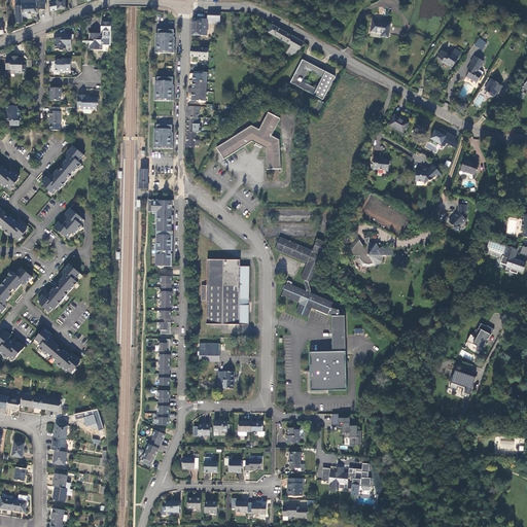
[(44,0),(14,0),(15,23),(22,23),(22,14),(37,14),(37,10),(44,9),(44,0)]
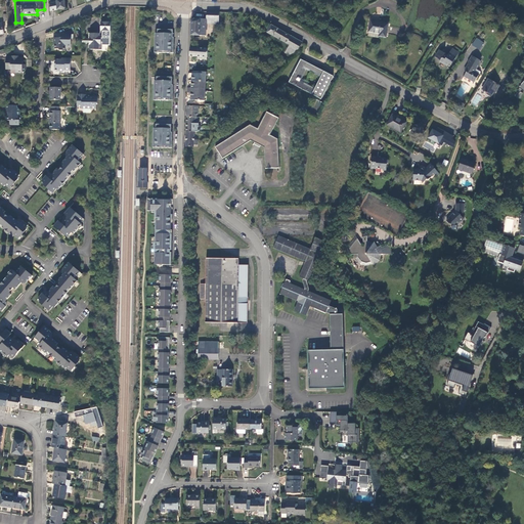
[(194,19),(191,22),(190,36),(206,36),(206,24),(206,22),(211,23),(211,25),(214,25),(215,20),(214,20),(214,12),(206,12),(206,19),(194,19)]
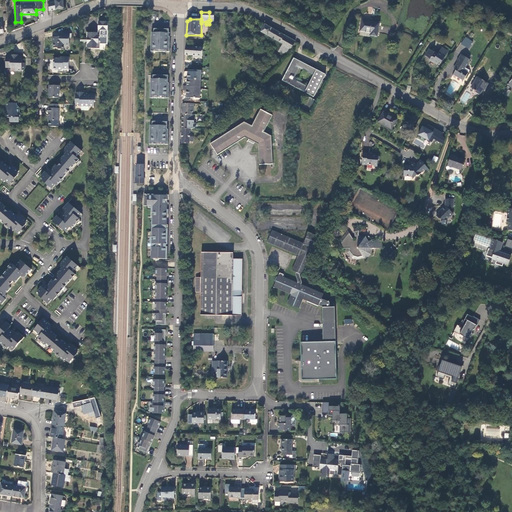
[(369,36),(378,37),(380,24),(362,20),(360,31),(370,34),(369,36)]
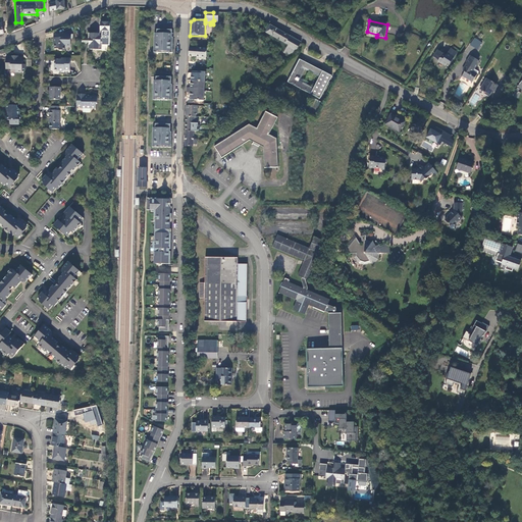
[(289,45),(283,53),(290,57),(294,53),(301,43),(270,25),(266,33),(289,45)]
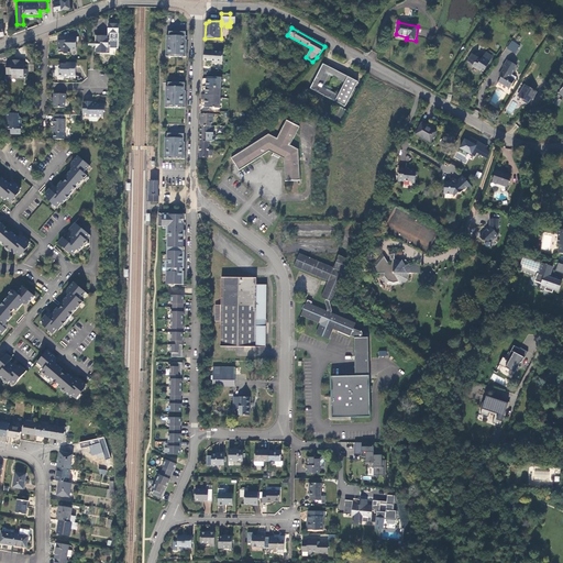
[(183,55),(188,55),(188,41),(186,41),(186,37),(187,37),(187,33),(170,32),(170,36),(168,36),(168,41),(167,41),(167,55),(172,55),(172,57),(183,57),(183,55)]
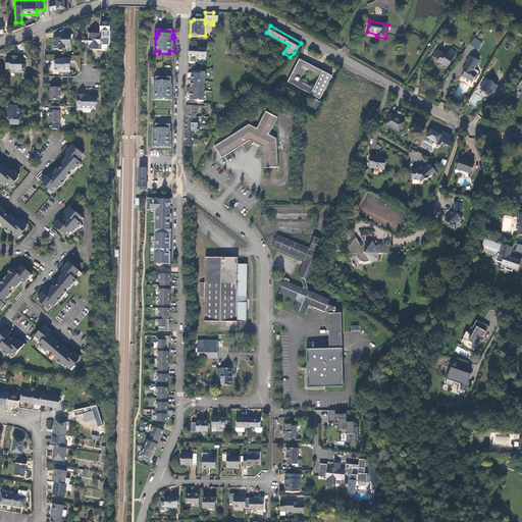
[(70,46),(70,31),(66,31),(62,34),(62,38),(53,38),(53,43),(55,43),(56,48),(58,49),(59,50),(64,50),(65,46),(70,46)]
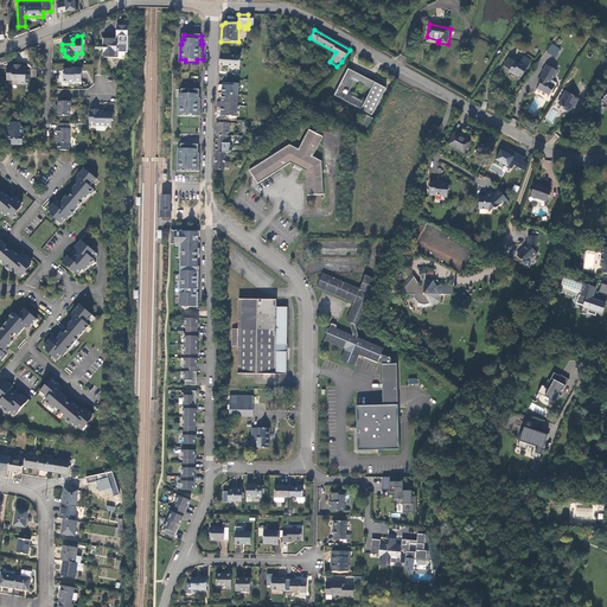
[(119,39),(103,39),(103,44),(104,44),(104,51),(102,52),(102,57),(107,58),(107,57),(112,57),(112,58),(119,58),(119,49),(116,50),(116,44),(119,44),(119,39)]
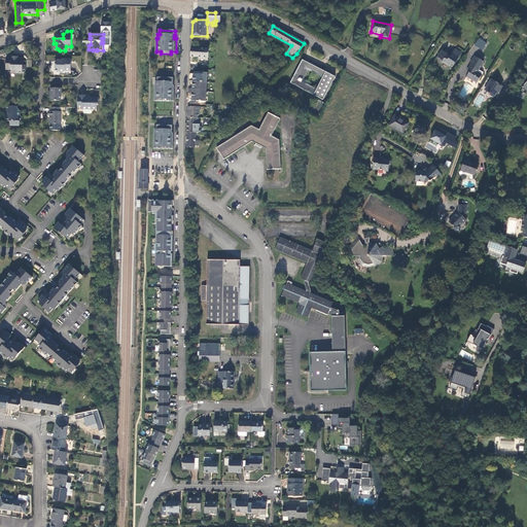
[(208,54),(208,51),(208,49),(190,47),(190,51),(190,57),(199,58),(202,58),(202,60),(207,60),(207,58),(208,58),(208,54)]
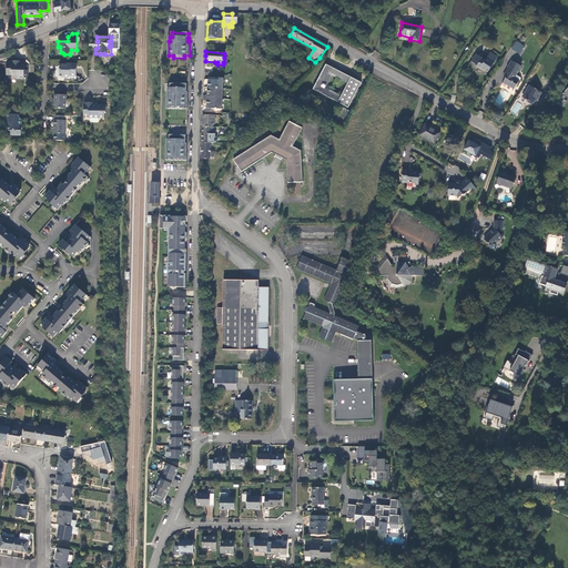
[(490,52),(487,57),(494,62),(497,57),(490,52)]
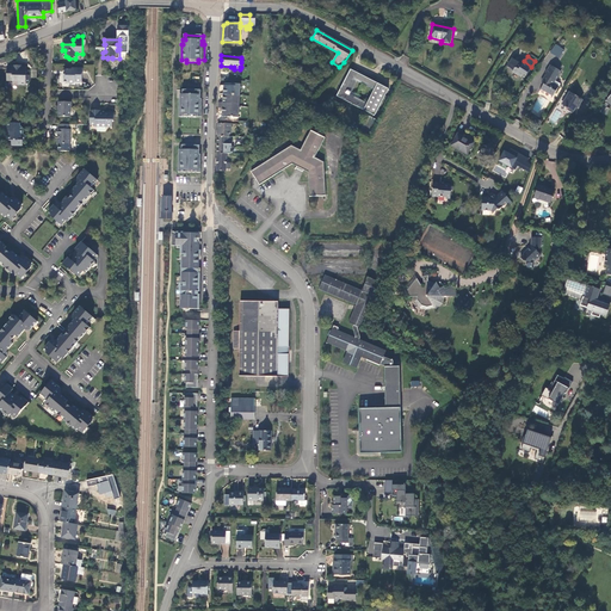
[(513,71),(512,73),(522,78),(524,74),(526,75),(531,67),(524,61),(523,65),(519,62),(518,65),(512,60),(507,67),(513,71)]
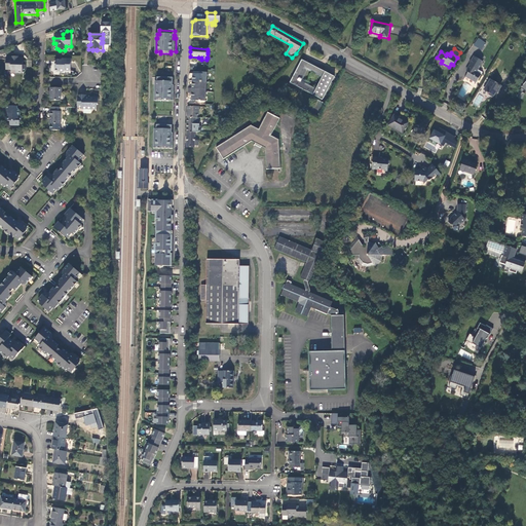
[(470,64),(470,65),(465,71),(467,73),(465,77),(476,83),(481,74),(477,72),(483,62),(474,55),(470,64)]
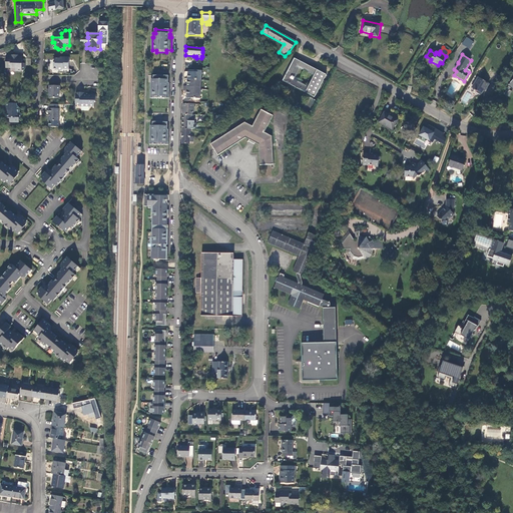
[(15,55),(6,55),(6,62),(10,62),(10,68),(15,68),(15,71),(22,71),(22,67),(25,67),(26,63),(22,63),(22,57),(18,57),(15,57),(15,55)]
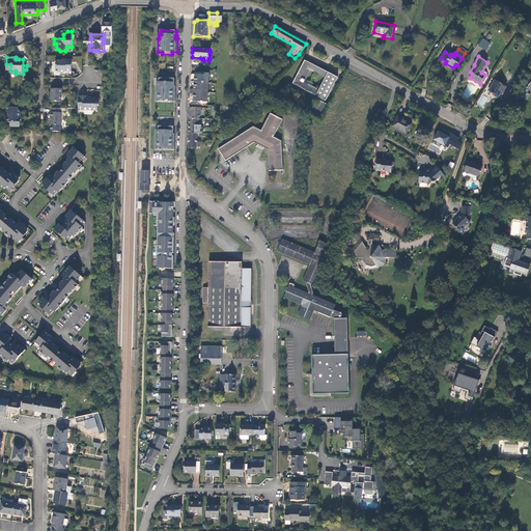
[(71,72),(71,59),(62,58),(62,60),(57,60),(56,64),(55,64),(55,71),(58,72),(60,73),(64,73),(66,71),(71,72)]
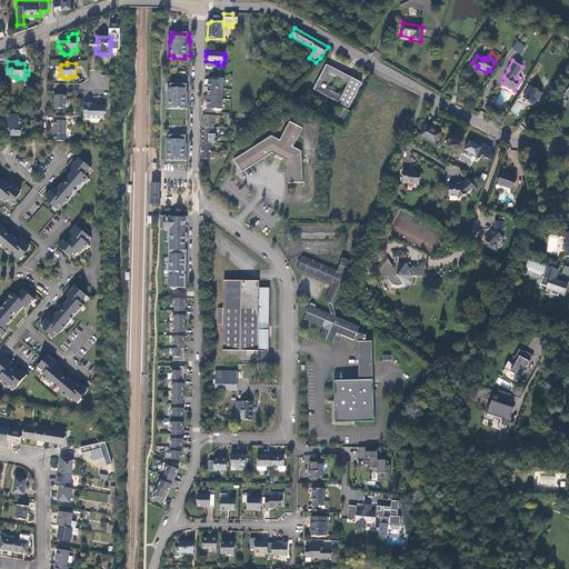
[(326,65),(313,90),(328,97),(330,92),(331,91),(326,88),(327,85),(325,83),(330,73),(338,77),(340,72),(326,65)]
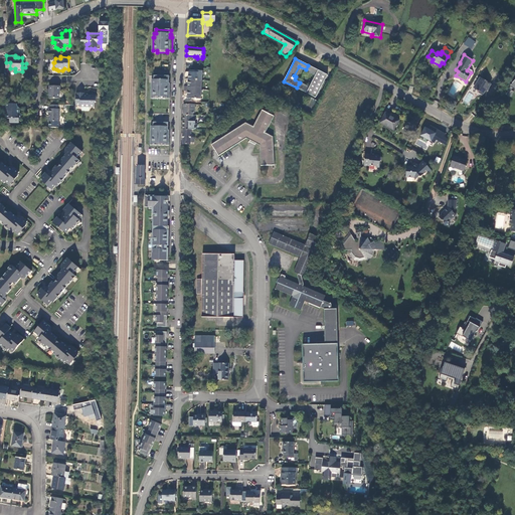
[(297,88),(316,97),(327,74),(308,65),(306,69),(316,75),(309,89),(299,83),(297,88)]
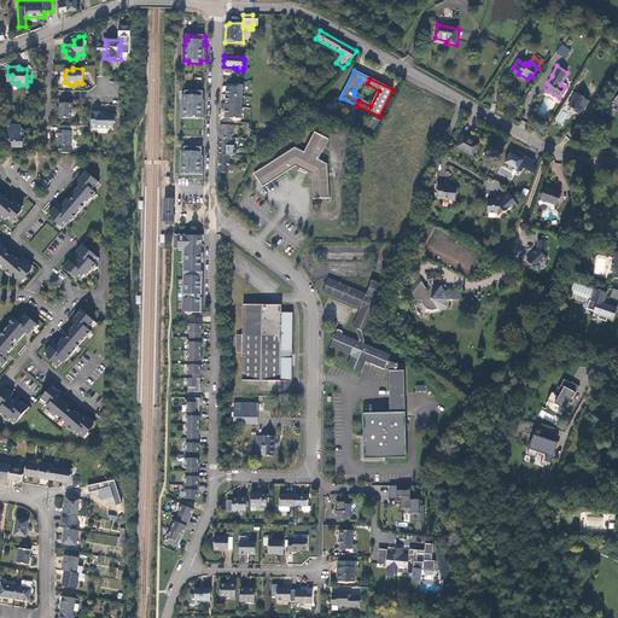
[(234,88),(221,87),(221,92),(221,97),(243,98),(243,86),(234,85),(234,88)]
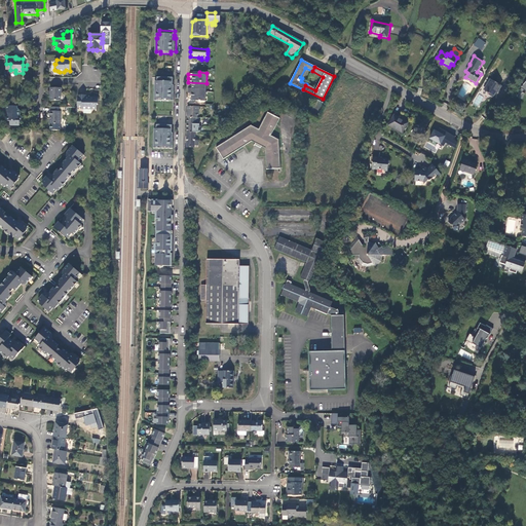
[(170,100),(174,100),(175,86),(172,86),(172,82),(173,82),(173,78),(157,78),(157,81),(155,82),(155,85),(154,85),(154,99),(158,100),(158,101),(170,102),(170,100)]
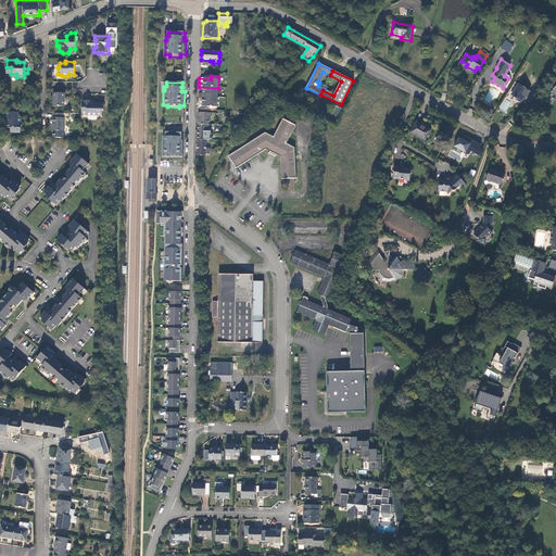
[(525,100),(530,91),(519,85),(512,96),(516,99),(515,100),(520,103),(523,99),(525,100)]
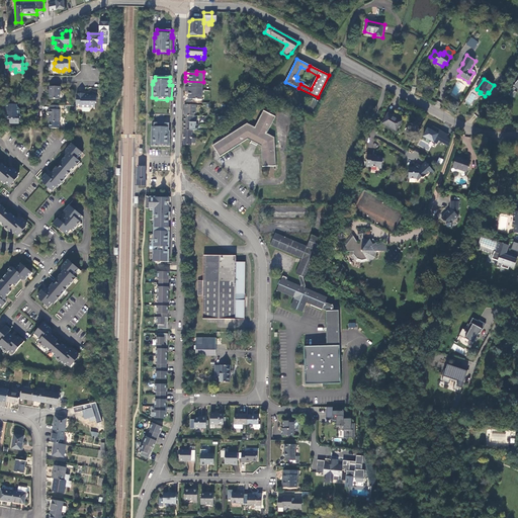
[(194,90),(194,91),(202,91),(203,82),(185,81),(185,84),(184,87),(188,88),(194,88),(194,90)]
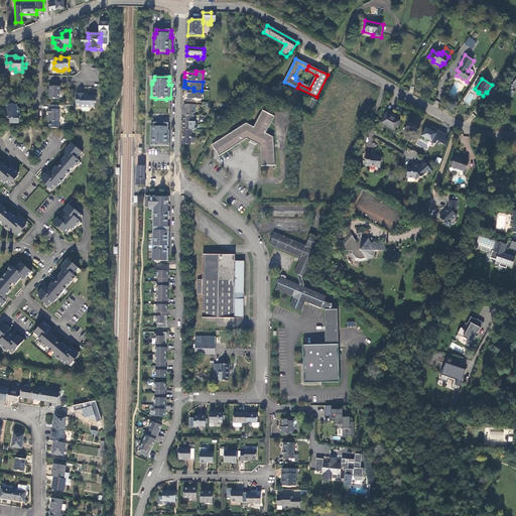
[(60,86),(49,86),(49,99),(58,99),(58,93),(60,92),(60,86)]
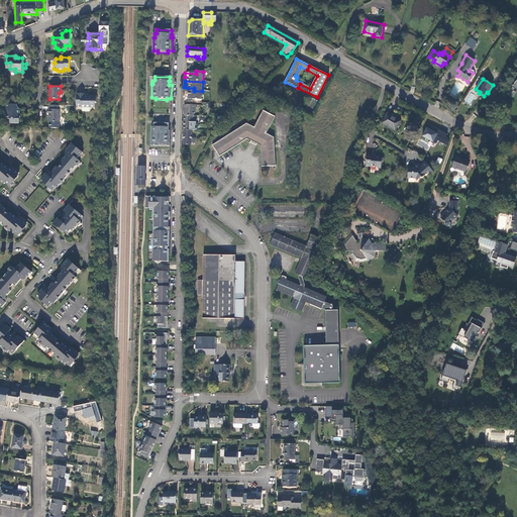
[(194,92),(184,91),(184,96),(183,99),(201,101),(202,91),(194,91),(194,92)]
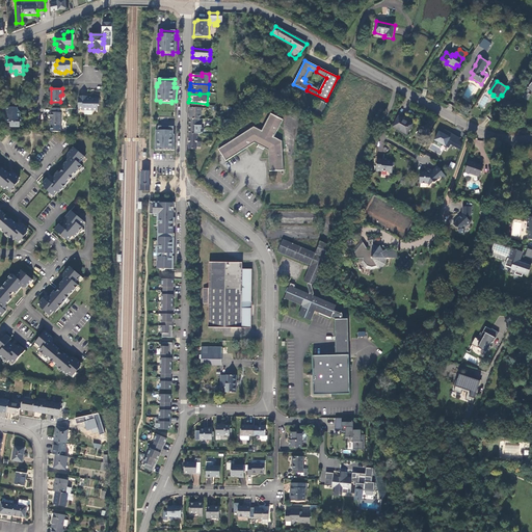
[(87,97),(78,96),(78,105),(99,105),(99,99),(90,98),(90,100),(87,100),(87,98),(87,97)]
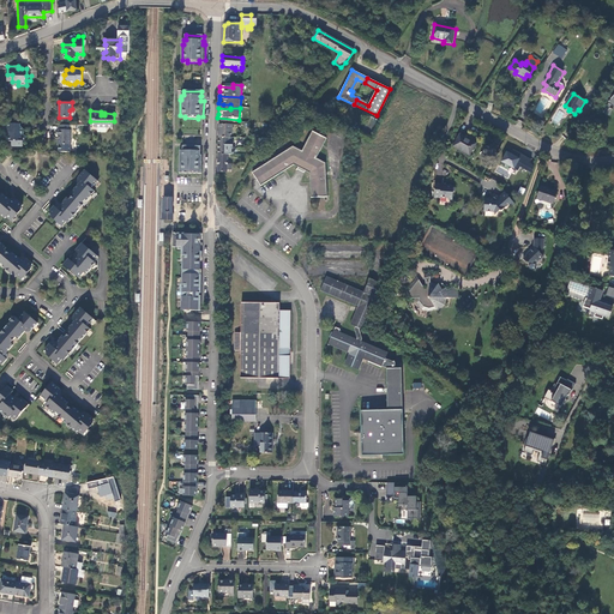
[(20,124),(7,124),(7,127),(7,128),(7,130),(7,131),(7,134),(8,136),(8,140),(11,142),(11,146),(23,146),(23,142),(24,142),(24,134),(20,134),(20,131),(23,130),(20,126),(20,124)]
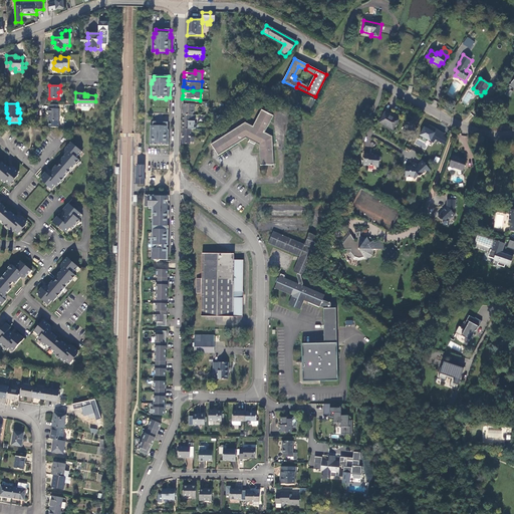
[(58,109),(58,105),(50,104),(50,108),(49,108),(49,117),(48,117),(48,120),(49,121),(59,121),(59,109),(58,109)]
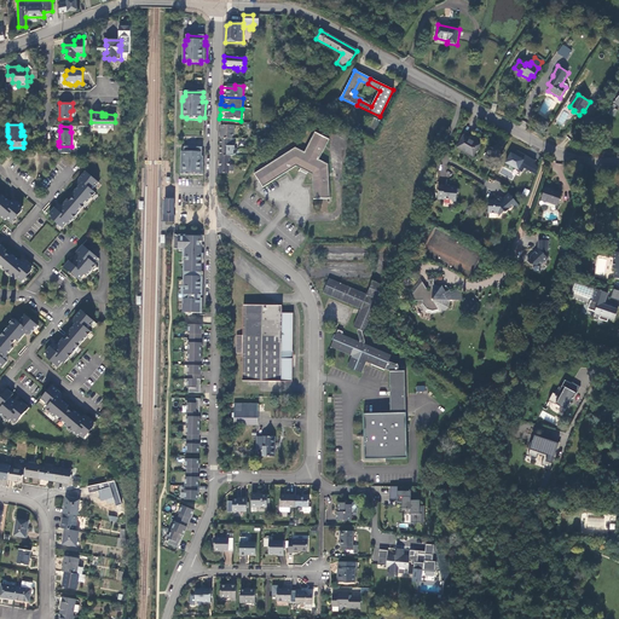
[(220,133),(220,139),(231,139),(231,133),(233,133),(233,126),(220,126),(220,133)]
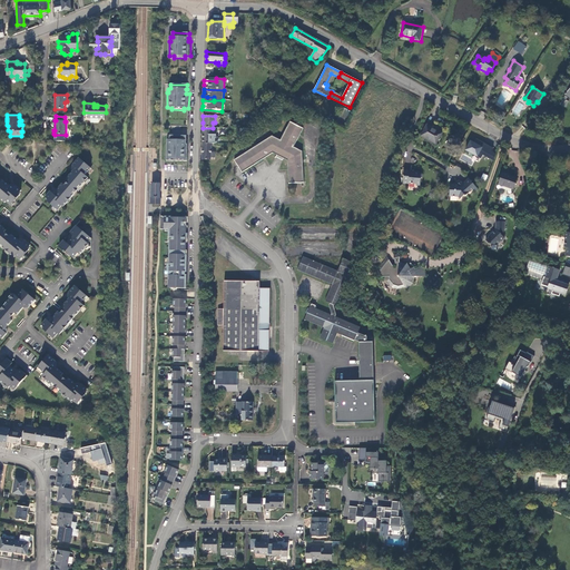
[(294,147),(303,129),(291,121),(281,140),(272,136),(235,161),(243,174),(265,158),(273,154),(277,156),(283,159),(288,161),(290,184),(304,184),(303,151),(294,147)]
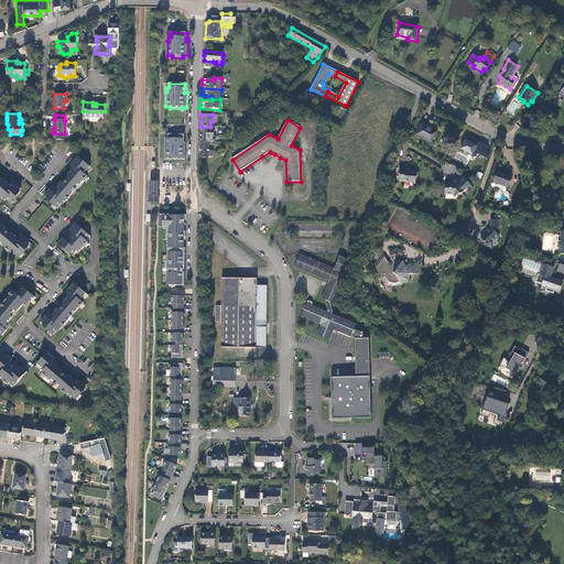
[(423,123),(416,134),(431,143),(437,133),(431,129),(423,123)]
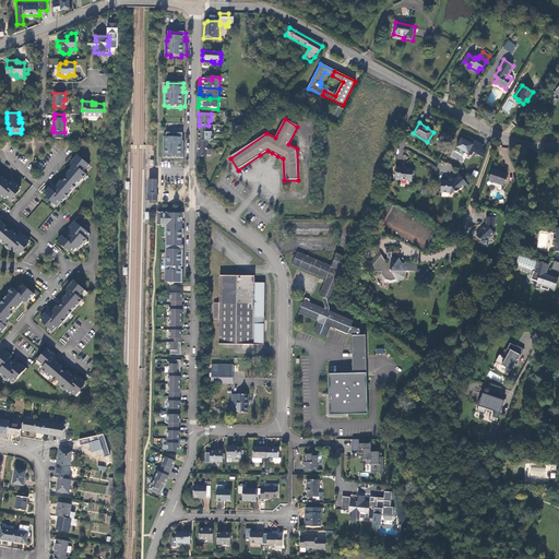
[(212,132),(212,126),(209,126),(199,126),(199,134),(198,141),(207,141),(207,133),(212,132)]
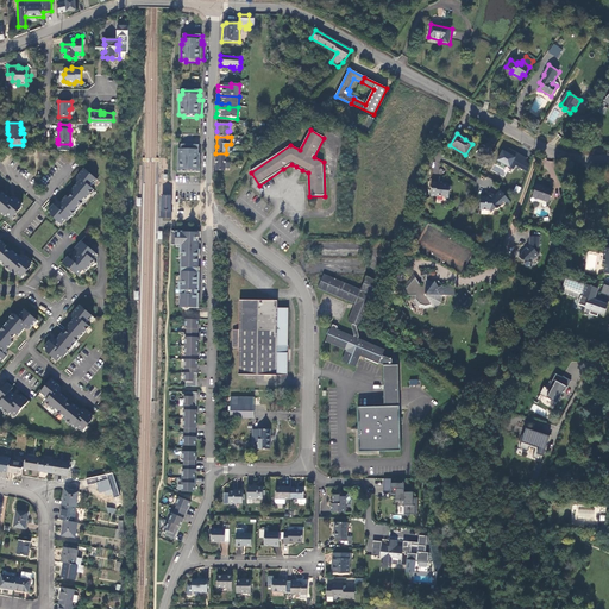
[(177,154),(177,165),(177,169),(182,169),(182,173),(194,173),(194,170),(199,170),(200,155),(198,155),(198,150),(199,150),(199,145),(182,145),(181,145),(181,149),(179,149),(179,154),(177,154)]
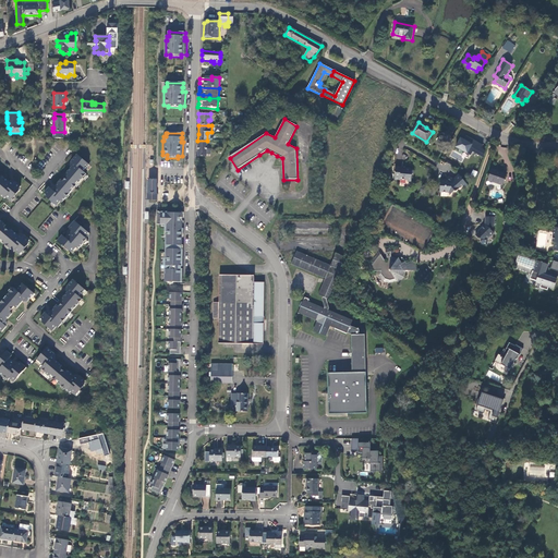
[(484,146),(466,136),(465,140),(461,137),(455,147),(471,155),(473,152),(483,157),(487,150),(483,149),(484,146)]
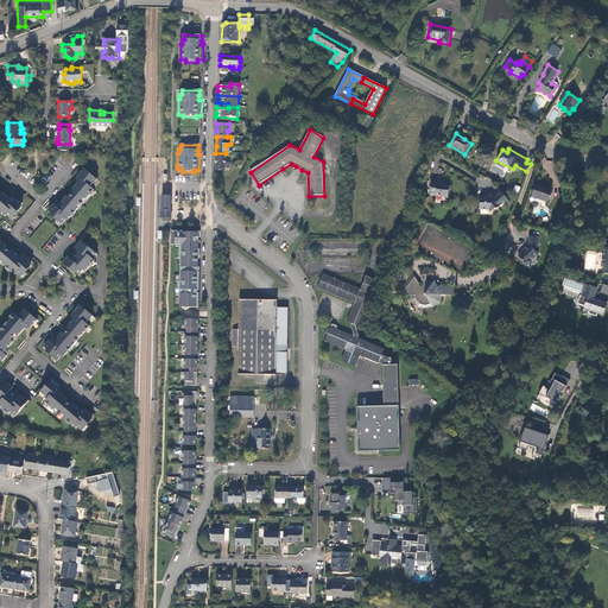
[(225,163),(226,154),(226,153),(215,153),(215,163),(215,171),(225,171),(225,169),(229,169),(229,163),(225,163)]
